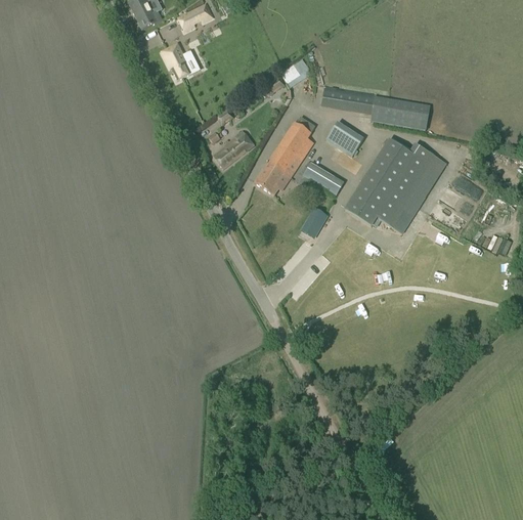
[(163,18),(158,10),(158,9),(154,11),(147,0),(128,0),(138,19),(142,29),(163,18)]
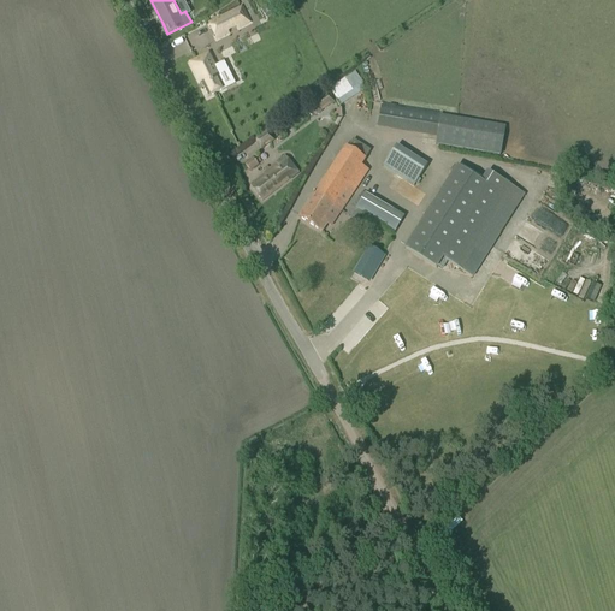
[(238,24),(249,18),(242,3),(210,19),(218,34),(229,29),(228,27),(237,22),(238,24)]
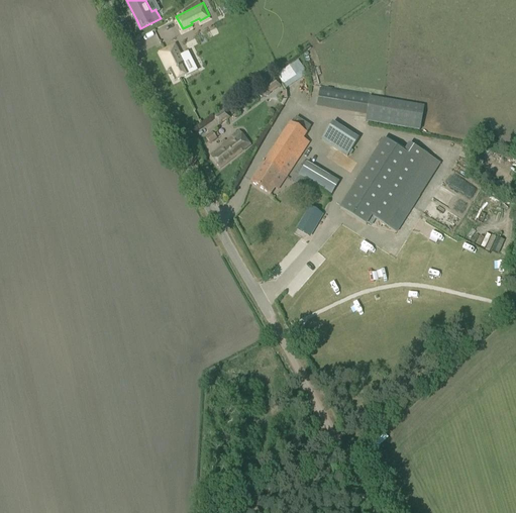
[(184,59),(175,42),(161,49),(169,67),(170,66),(176,78),(189,71),(183,60),(184,59)]
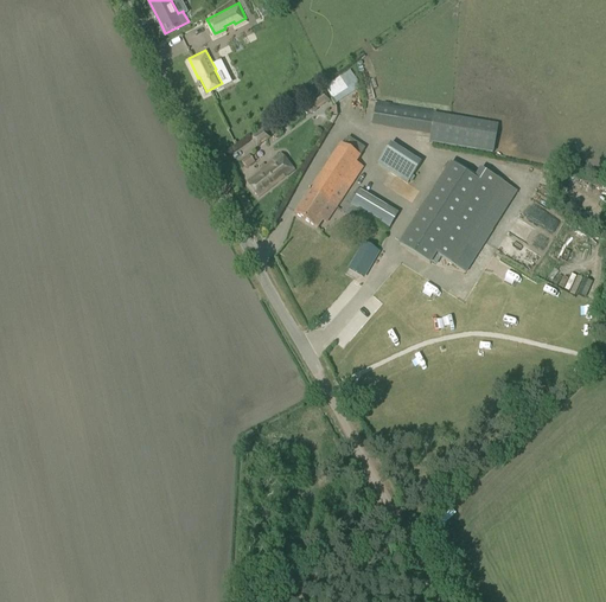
[(325,81),(333,97),(361,84),(351,66),(325,81)]
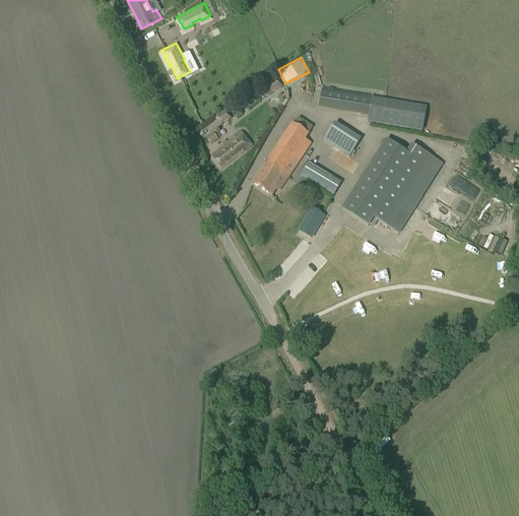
[(279,86),(283,83),(276,71),(271,74),(273,77),(265,81),(264,79),(260,82),(268,94),(272,91),(272,90),(279,85),(279,86)]
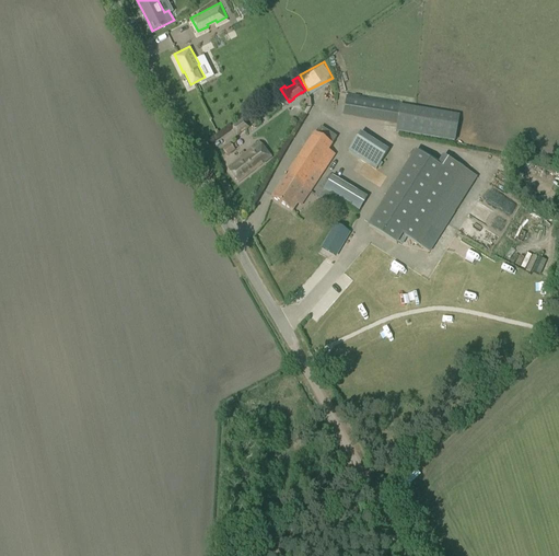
[(458,108),(346,92),(342,113),(396,120),(395,128),(455,137),(458,108)]
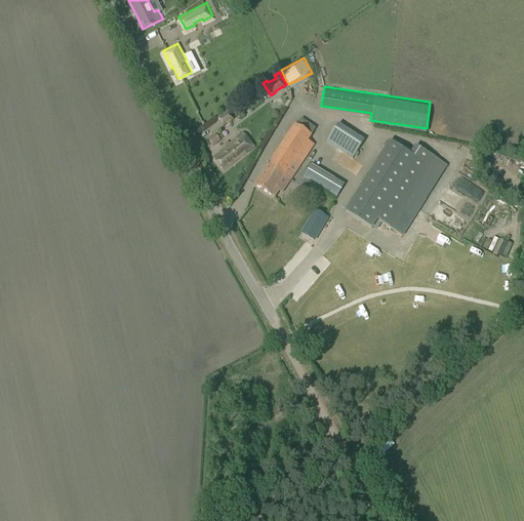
[(229,108),(225,110),(231,118),(234,115),(229,108)]
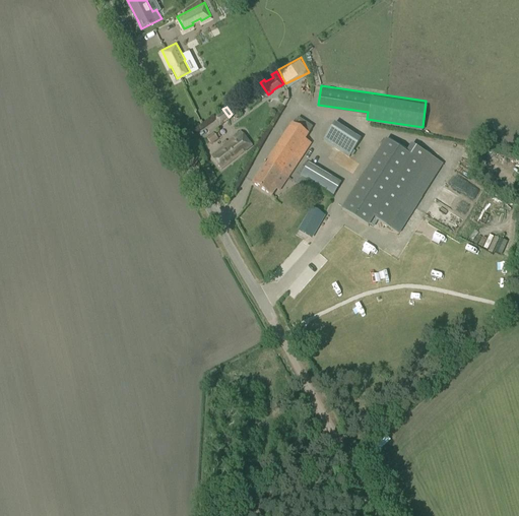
[(253,180),(272,192),(277,185),(274,183),(280,174),(286,177),(310,139),(305,135),(313,123),(299,114),(295,120),(293,119),(272,151),(266,160),(265,159),(265,160),(265,162),(253,180)]
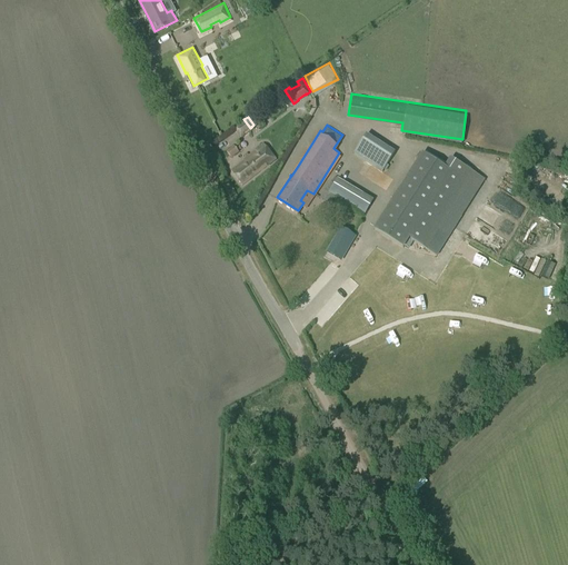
[(367,131),(355,150),(384,169),(396,149),(367,131)]
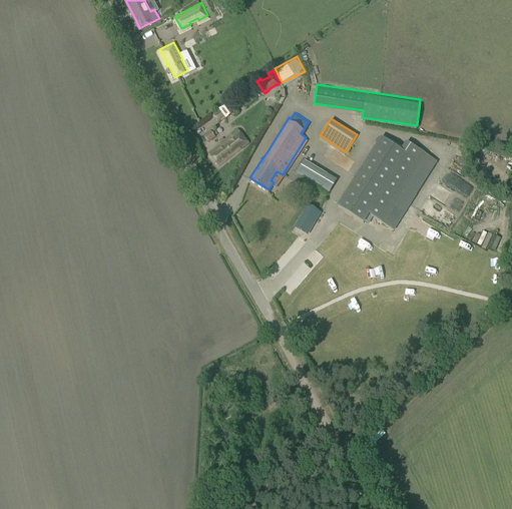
[(204,133),(209,139),(215,134),(215,133),(218,131),(215,127),(211,129),(211,128),(204,133)]
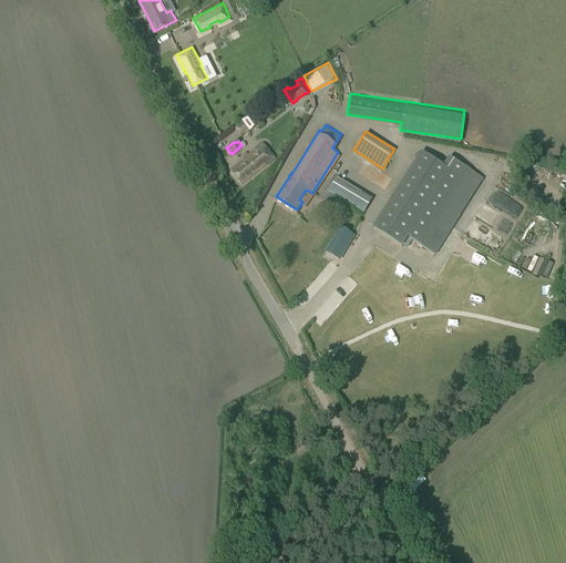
[(249,152),(247,150),(245,152),(247,154),(244,156),(245,157),(232,167),(242,181),(275,155),(264,141),(249,152)]
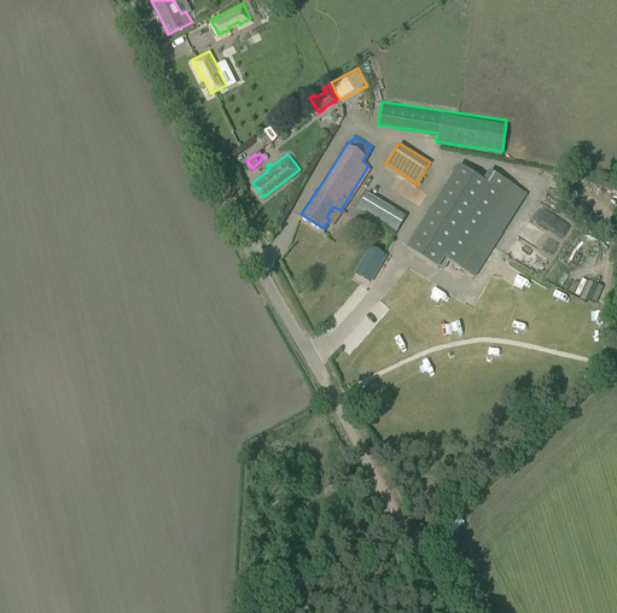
[(460,163),(407,245),(438,266),(444,255),(475,274),(527,191),(496,171),(489,182),(460,163)]
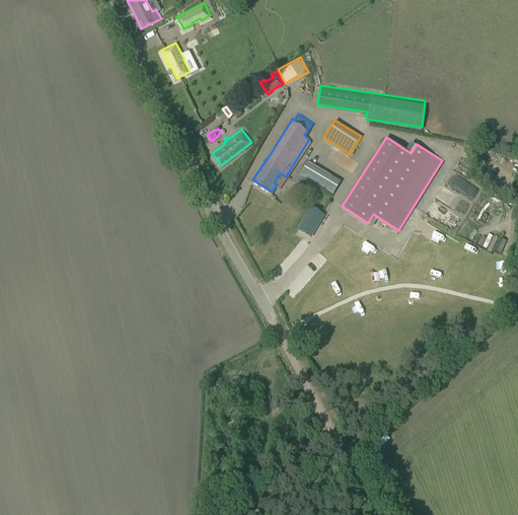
[(301,184),(305,176),(306,175),(297,169),(292,178),(301,184)]
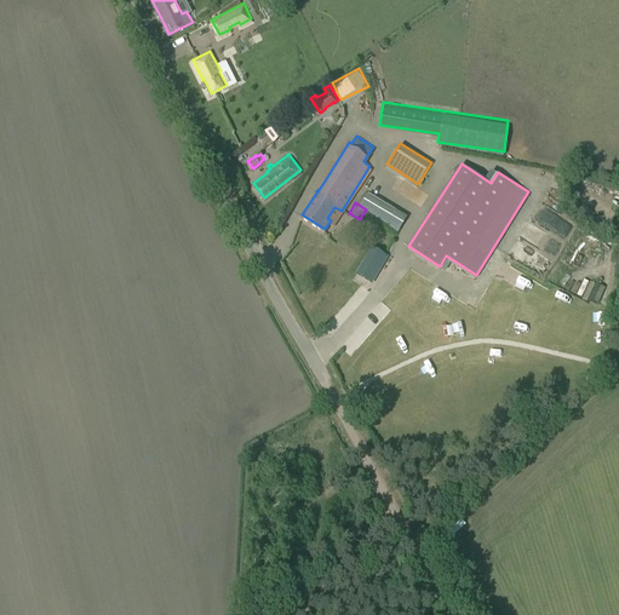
[(357,271),(373,280),(389,253),(387,252),(384,251),(373,245),(357,271)]
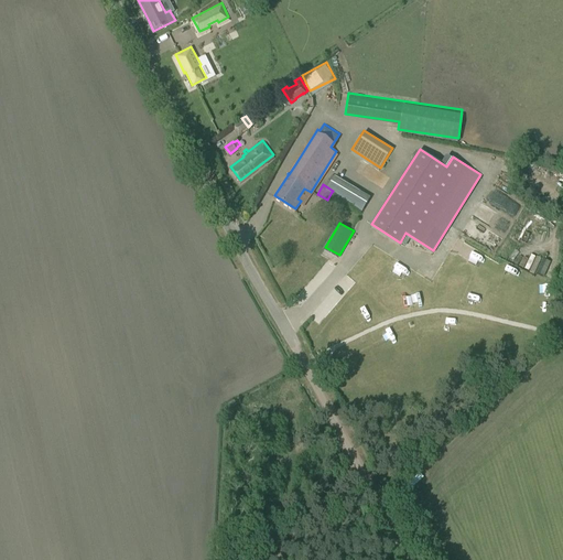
[(537,269),(544,272),(551,259),(543,255),(537,269)]
